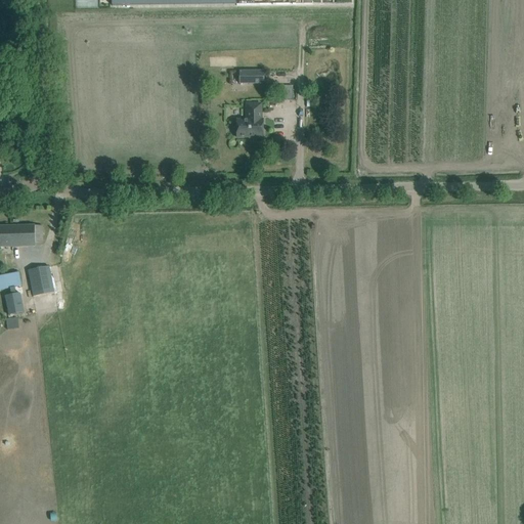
[(263,83),(263,72),(239,72),(239,83),(263,83)]
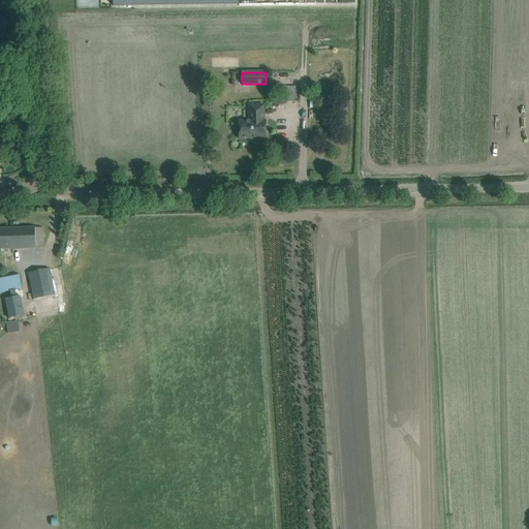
[(285,95),(285,101),(296,101),(296,90),(289,90),(289,95),(285,95)]
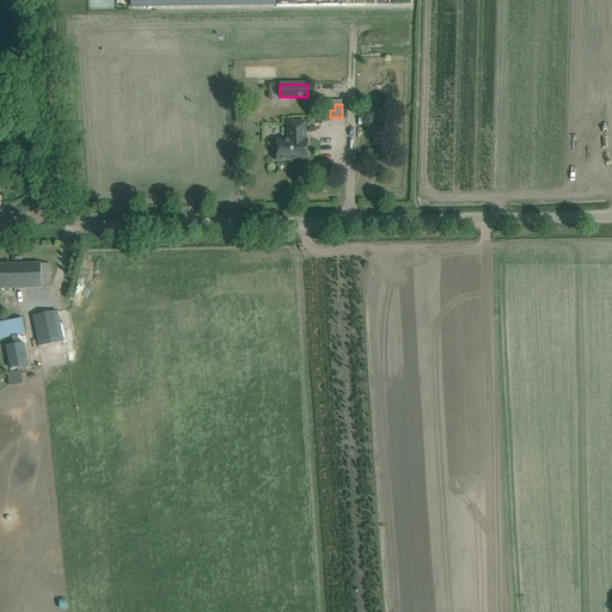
[(276,161),(293,161),(293,159),(297,159),(297,163),(307,163),(307,141),(305,141),(305,122),(288,122),(288,135),(291,135),(291,141),(276,141),(276,147),(274,150),(274,155),(276,158),(276,161)]
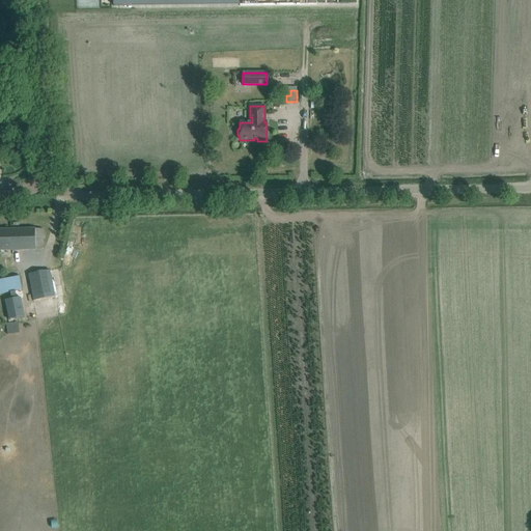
[(0,229),(0,250),(35,250),(35,247),(44,246),(43,229),(0,229)]
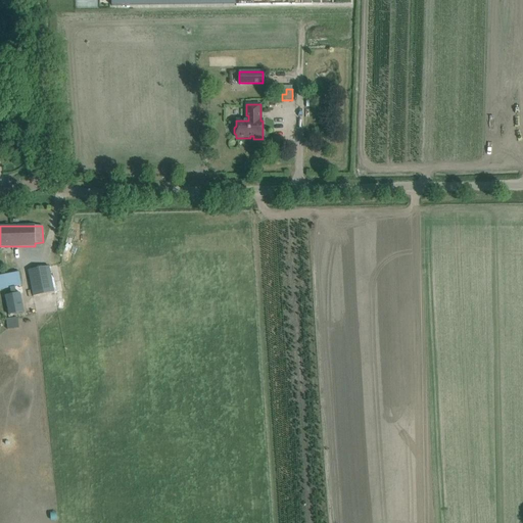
[(50,266),(28,271),(33,296),(55,292),(50,266)]
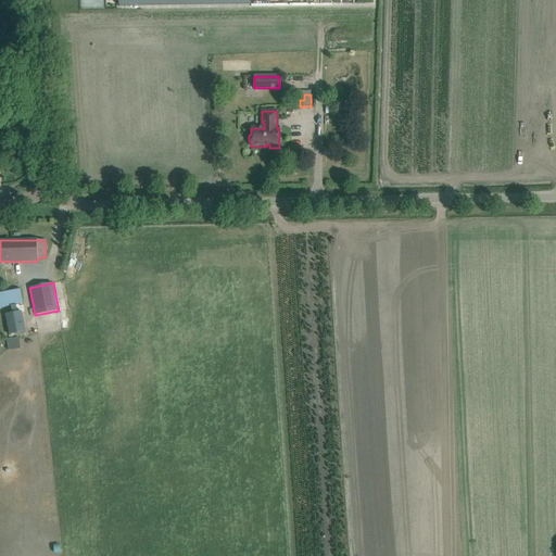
[(20,289),(8,291),(0,292),(0,308),(0,307),(11,305),(16,304),(23,303),(20,289)]
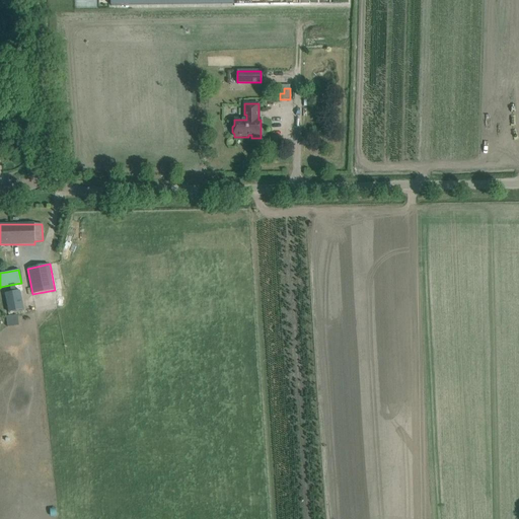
[(15,284),(10,285),(11,293),(5,294),(8,312),(23,309),(23,310),(24,310),(20,290),(19,291),(16,292),(15,284)]
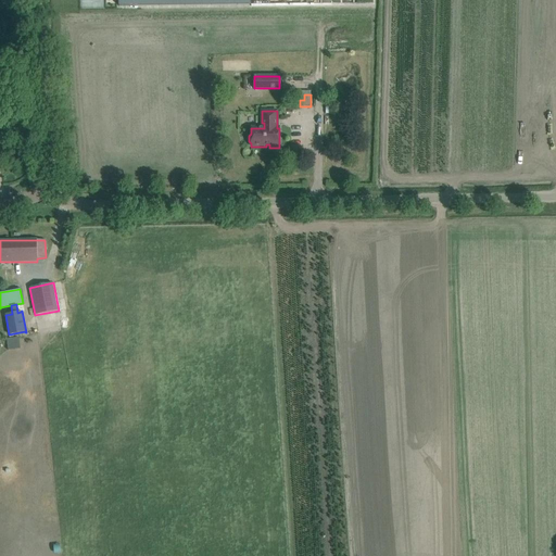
All buildings are outlined.
